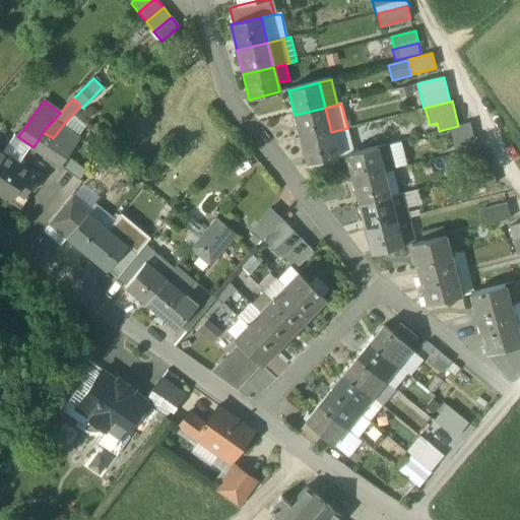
[(301,139),(331,132),(325,108),(295,115),(301,139)]
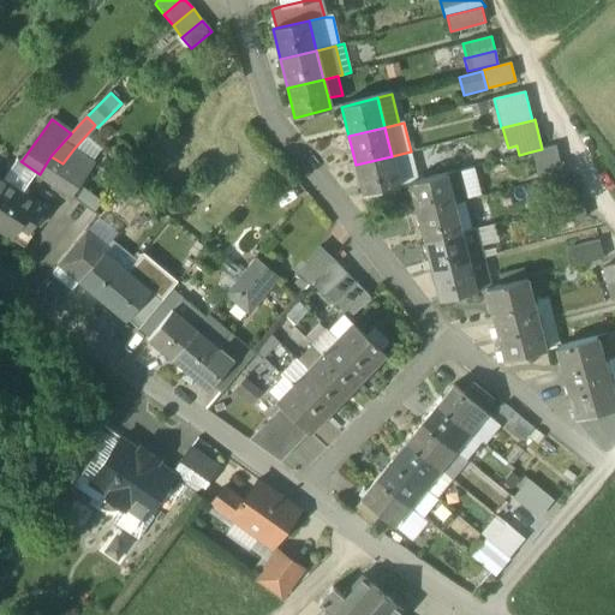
[(85,136),(75,148),(91,160),(93,160),(101,148),(85,136)]
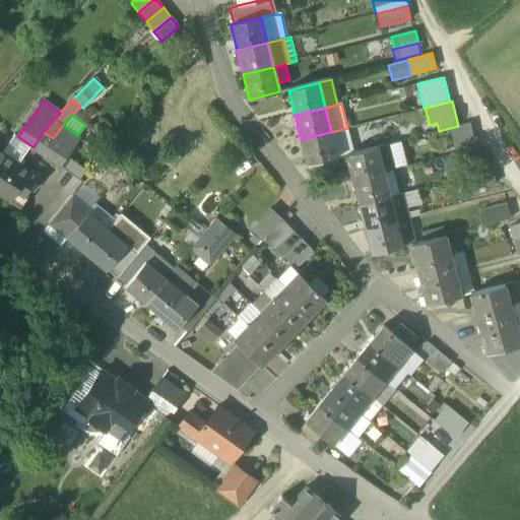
[(450,128),(452,139),(471,134),(469,126),(466,124),(458,126),(450,128)]
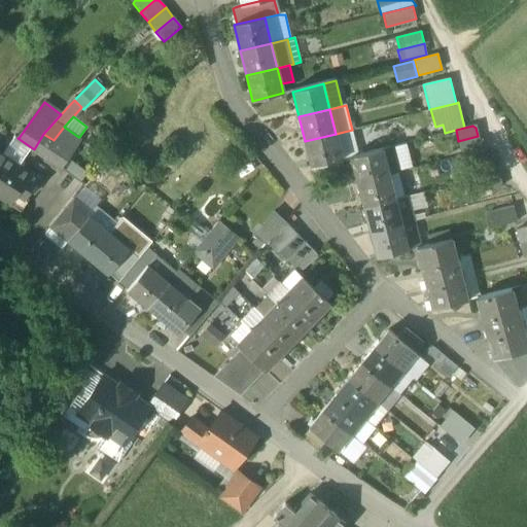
[(64,127),(54,140),(69,150),(78,137),(64,127)]
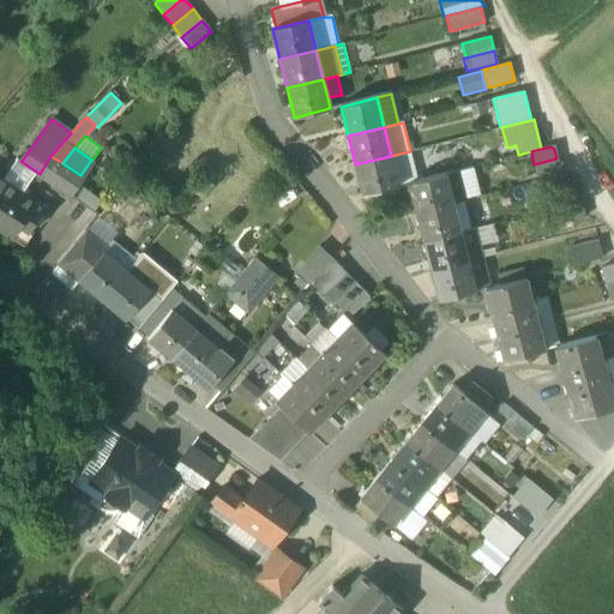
[(391,156),(398,185),(409,182),(417,180),(410,151),(391,156)]
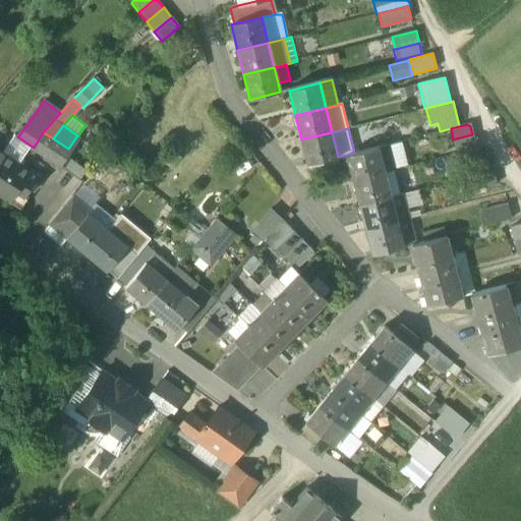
[(68,149),(53,138),(43,132),(34,148),(58,164),(68,149)]
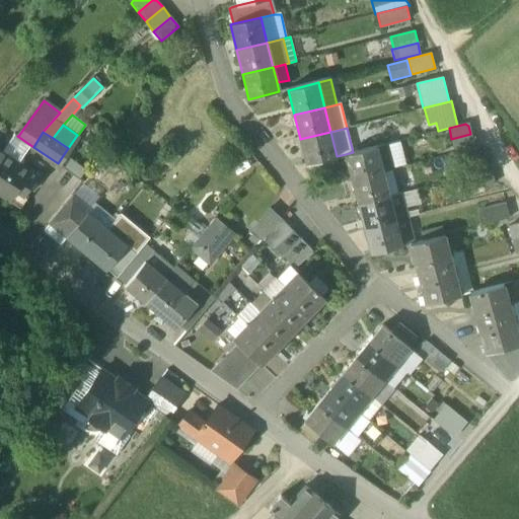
[(337,156),(330,132),(300,139),(307,164),(337,156)]
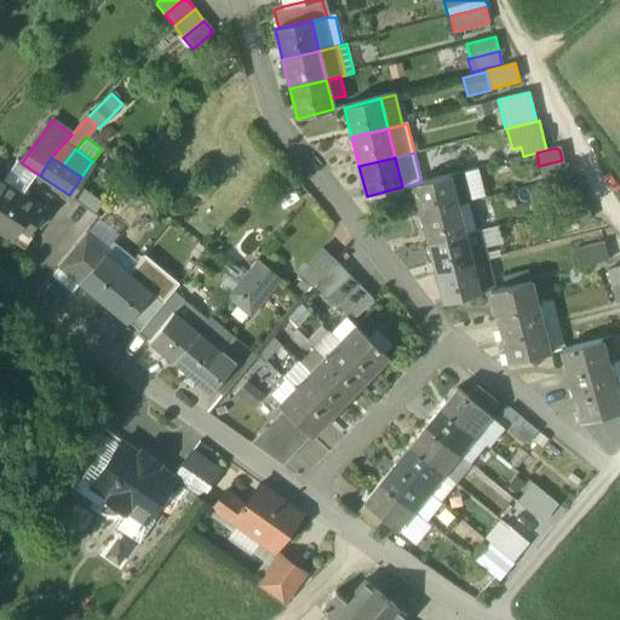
[(17,160),(1,182),(21,194),(22,195),(36,173),(21,162),(22,162),(17,160)]
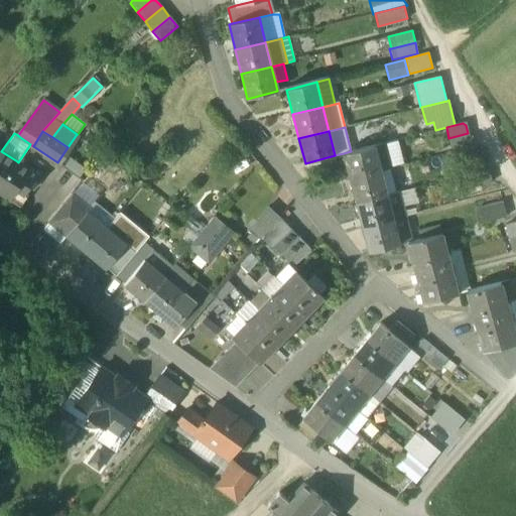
[(469,137),(468,133),(448,138),(453,152),(456,151),(475,146),(472,136),(469,137)]
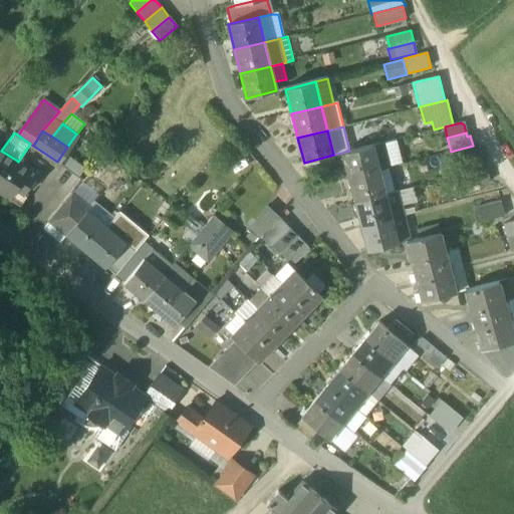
[(382,143),(390,168),(403,164),(396,139),(382,143)]
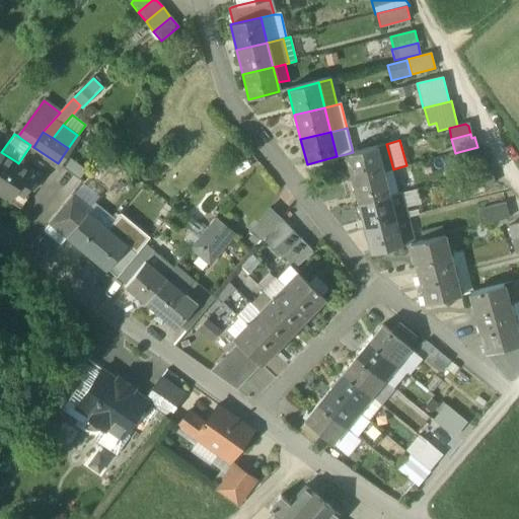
[(386,144),(376,146),(382,171),(391,169),(393,169),(386,144)]
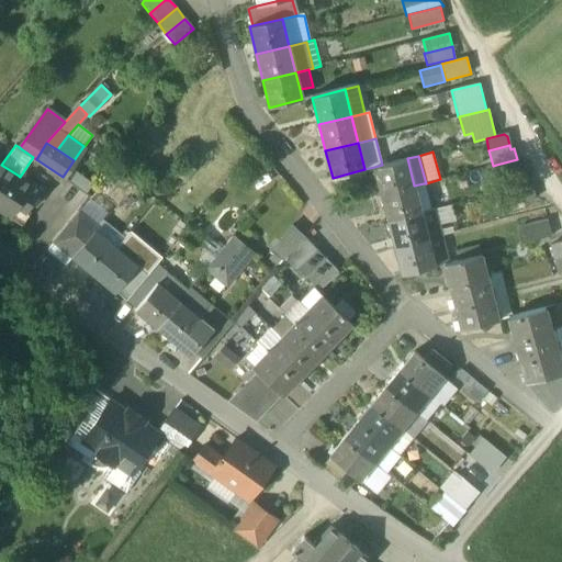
[(382,194),(414,186),(407,158),(382,165),(374,167),(382,194)]
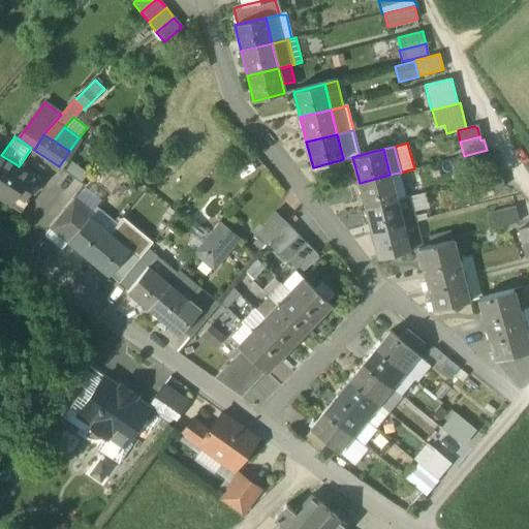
[(467,155),(469,165),(492,160),(489,150),(487,150),(467,155)]
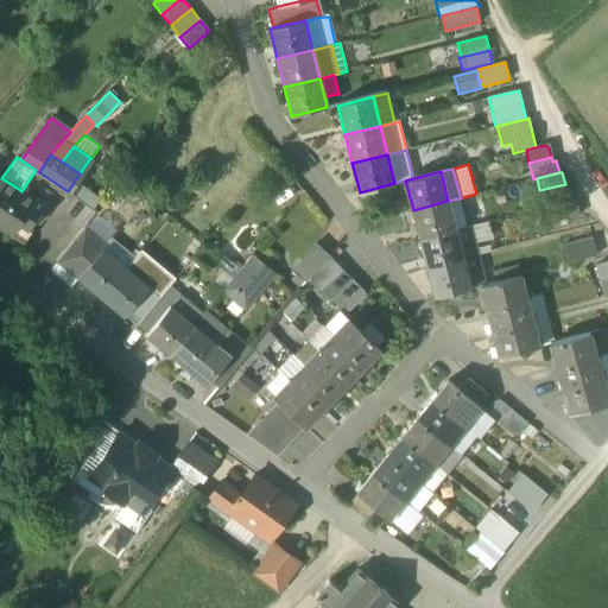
[(0,220),(20,190),(1,178),(0,177),(0,220)]
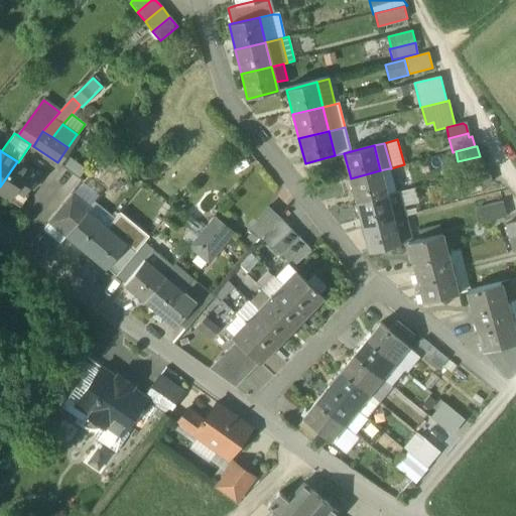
[(71,157),(65,166),(81,178),(87,170),(71,157)]
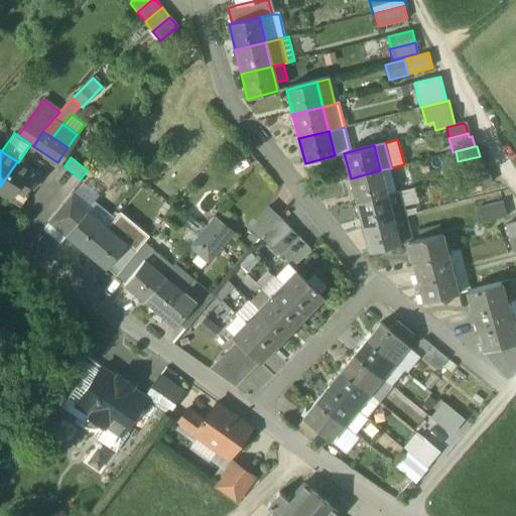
[(463,164),(466,175),(485,170),(482,159),(463,164)]
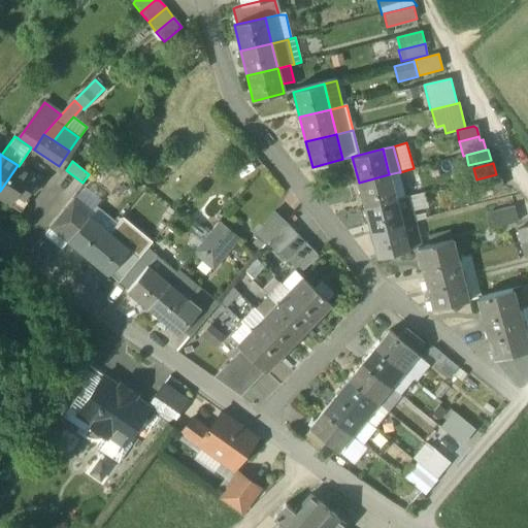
[(0,191),(0,197),(10,204),(17,195),(25,200),(38,179),(19,166),(18,165),(0,191)]
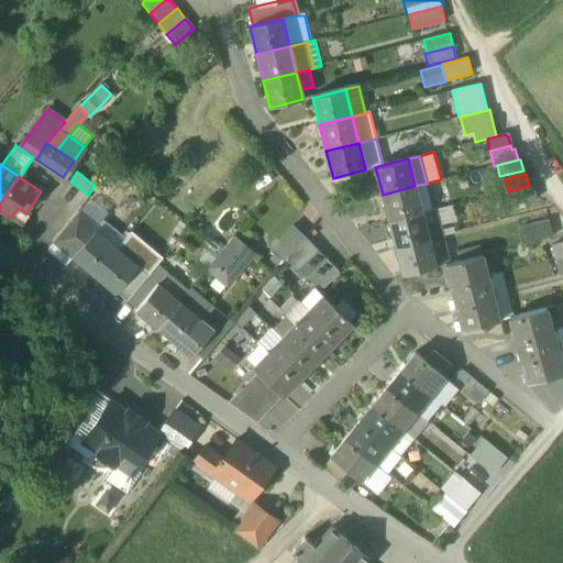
[(424,184),(415,186),(421,212),(432,210),(424,184)]
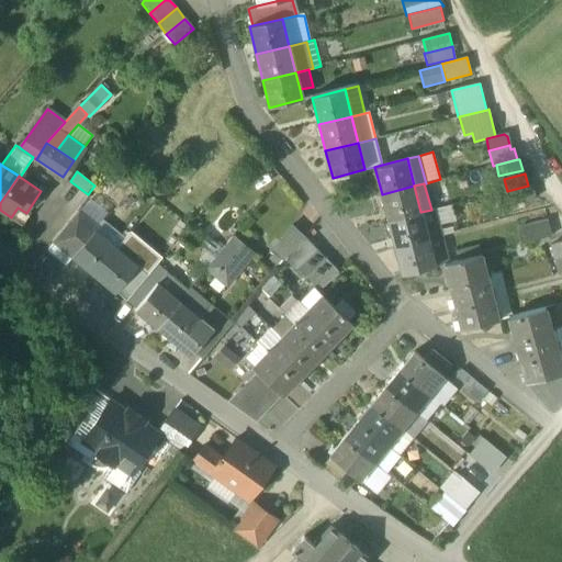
[(505,191),(509,204),(536,198),(532,184),(528,186),(507,191),(505,191)]
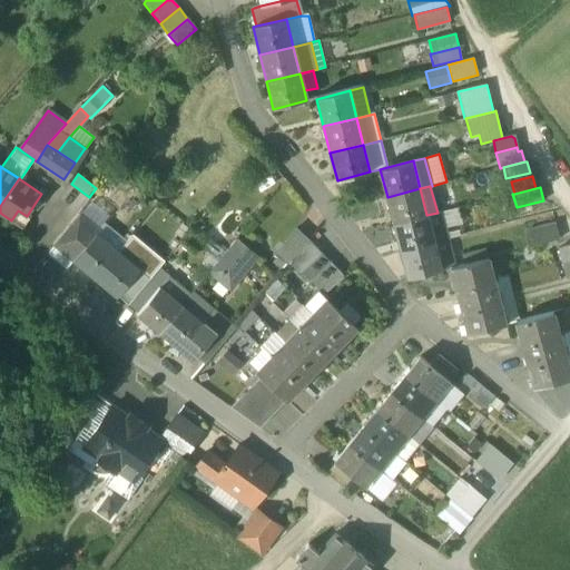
[(387,197),(394,224),(426,215),(420,188),(387,197)]
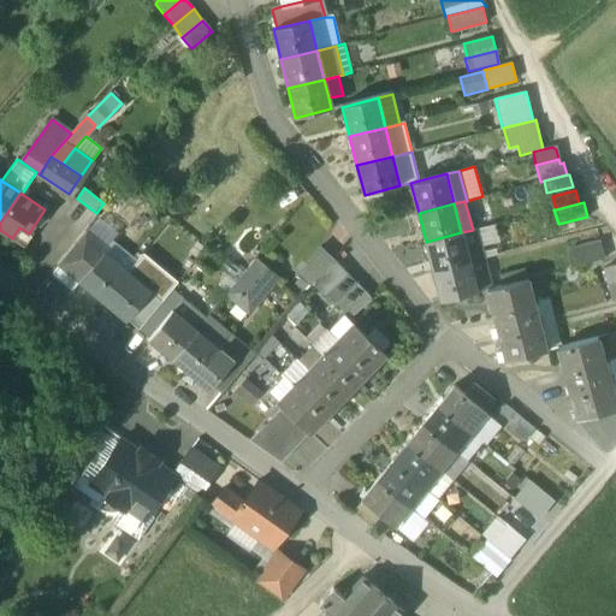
[(99,218),(87,231),(106,248),(118,234),(99,218)]
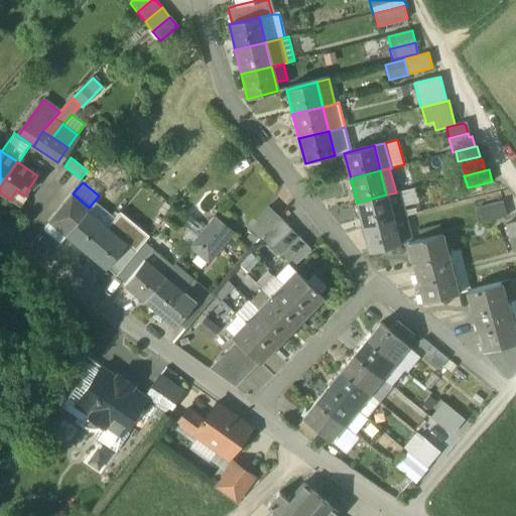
[(414,187),(397,192),(400,207),(418,203),(414,187)]
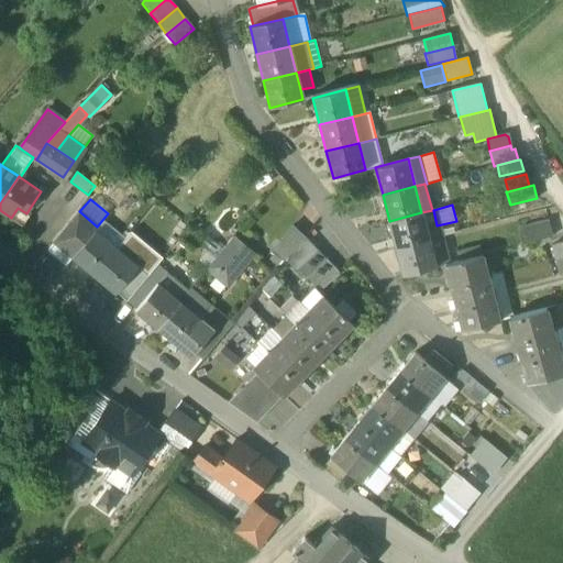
[(31,216),(26,213),(18,208),(11,218),(23,227),(31,216)]
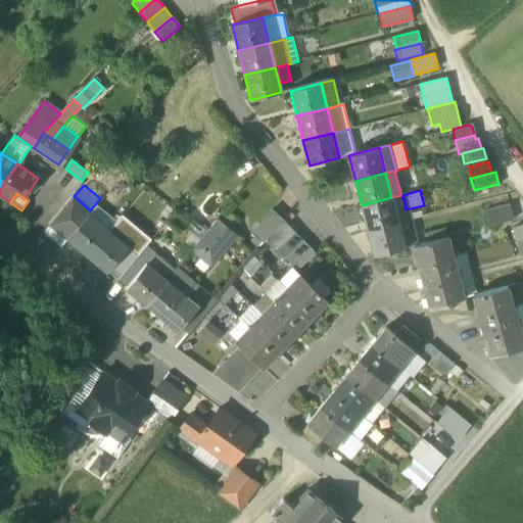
[(401,195),(391,197),(397,223),(409,220),(406,209),(402,195),(401,195)]
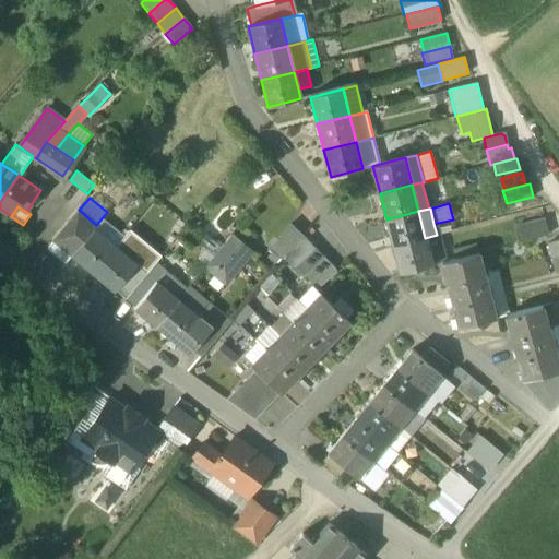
[(55,239),(72,256),(94,229),(95,229),(98,226),(97,225),(96,225),(79,210),(55,239)]
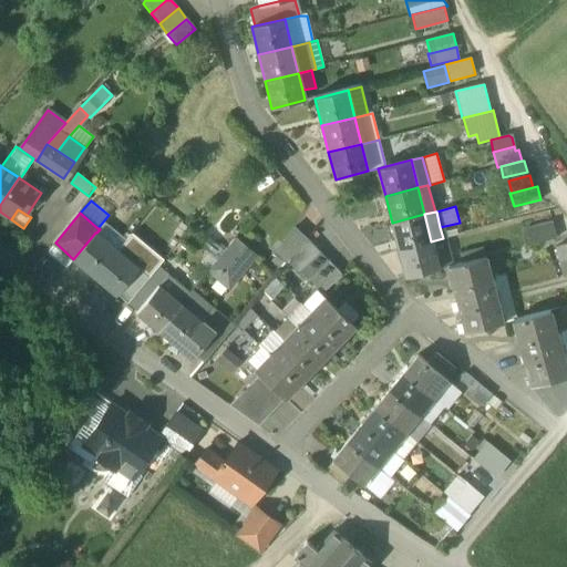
[(399,249),(431,241),(424,214),(392,223),(399,249)]
